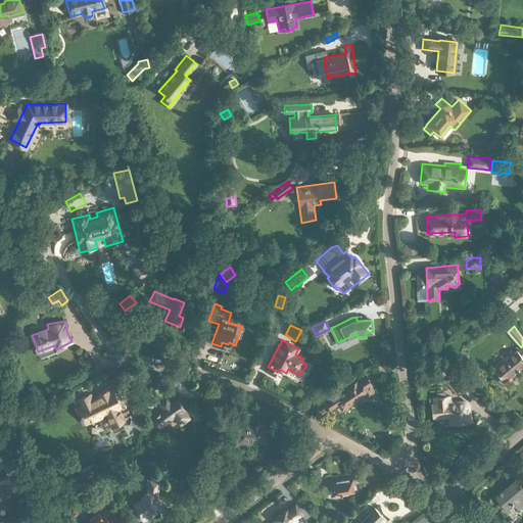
[(505,358),(492,369),(504,382),(522,365),(522,352),(521,355),(517,350),(506,360),(505,358)]
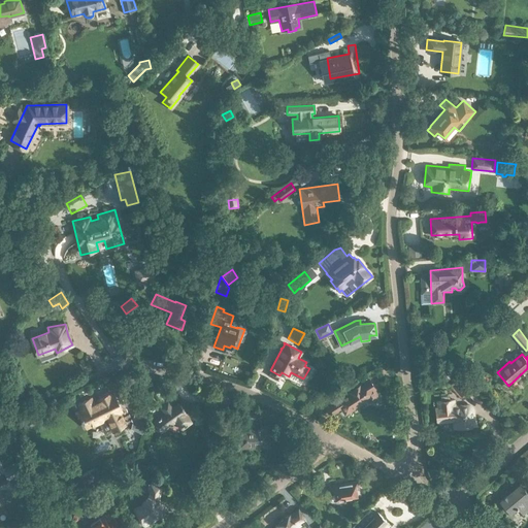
[(80,372),(83,375),(93,369),(91,366),(84,370),(80,372)]
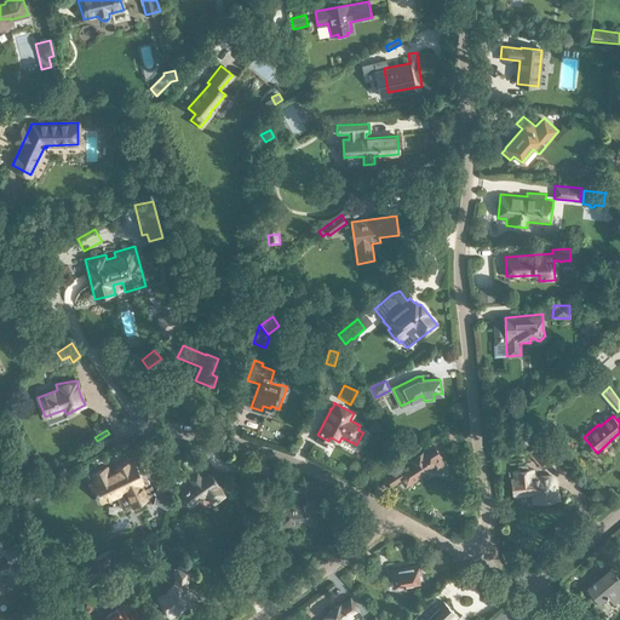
[(543,442),(534,448),(549,464),(556,458),(543,442)]
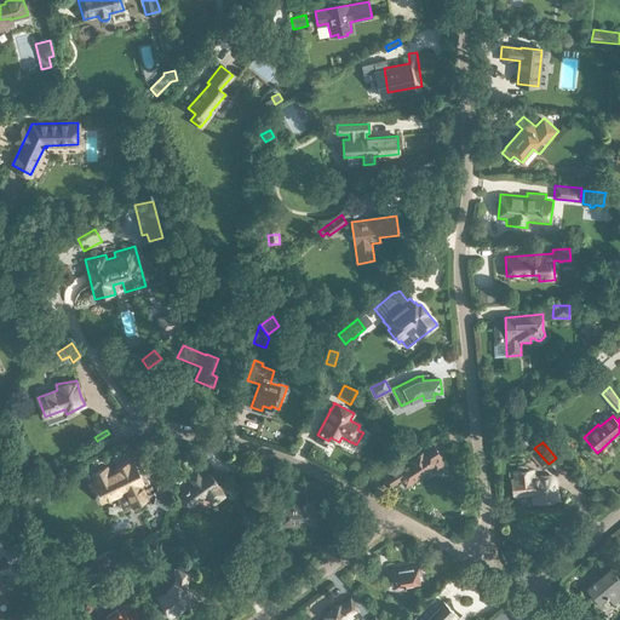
[(401,466),(402,468),(383,480),(388,487),(401,480),(405,486),(431,469),(435,474),(443,466),(438,458),(441,457),(437,451),(432,454),(429,448),(401,466)]
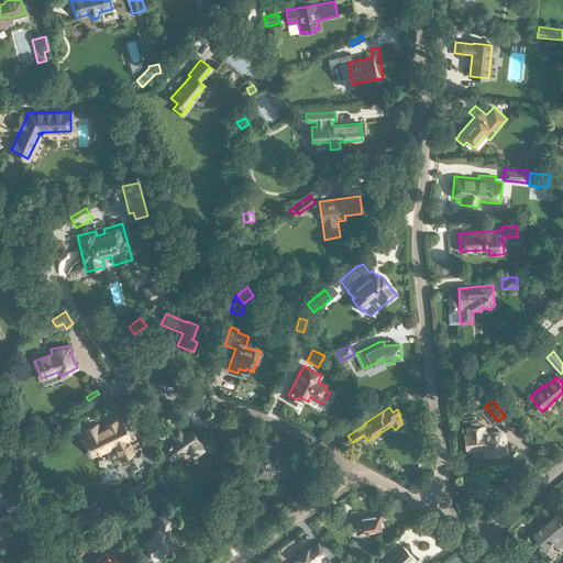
[(92,457),(113,448),(120,461),(135,453),(130,440),(132,439),(122,418),(119,420),(118,418),(102,426),(103,427),(101,428),(98,422),(81,430),(85,437),(83,438),(92,457)]
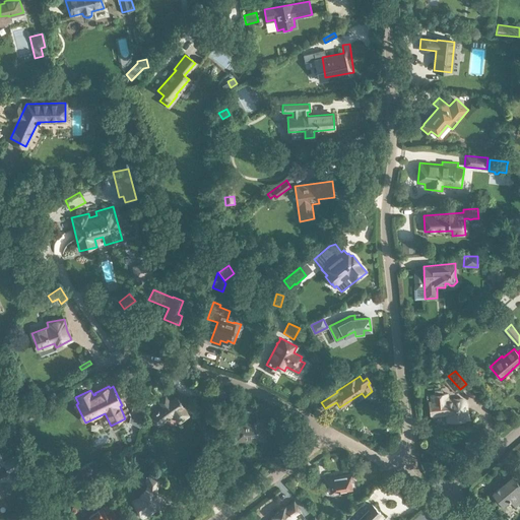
[(430,396),(431,402),(429,402),(430,416),(447,414),(447,421),(466,419),(465,409),(464,403),(456,404),(454,405),(454,399),(447,400),(446,394),(442,395),(442,390),(434,391),(434,396),(430,396)]
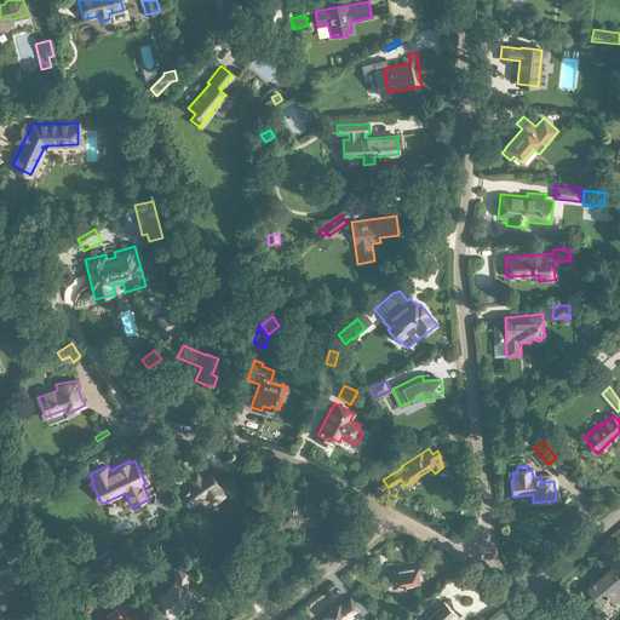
[(187,478),(193,486),(179,495),(188,506),(205,494),(212,504),(224,494),(208,475),(204,478),(197,471),(187,478)]
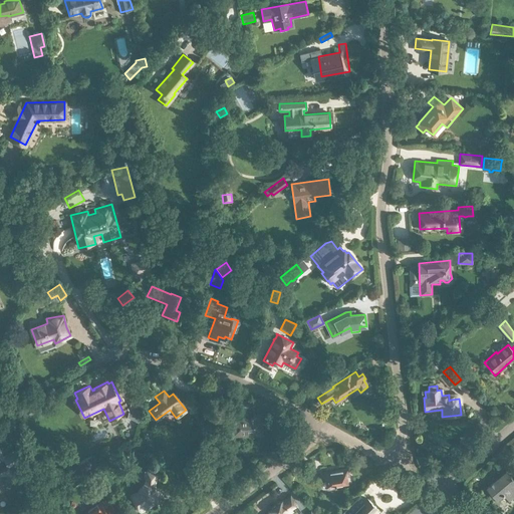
[(139,423),(142,411),(130,408),(127,417),(139,423)]
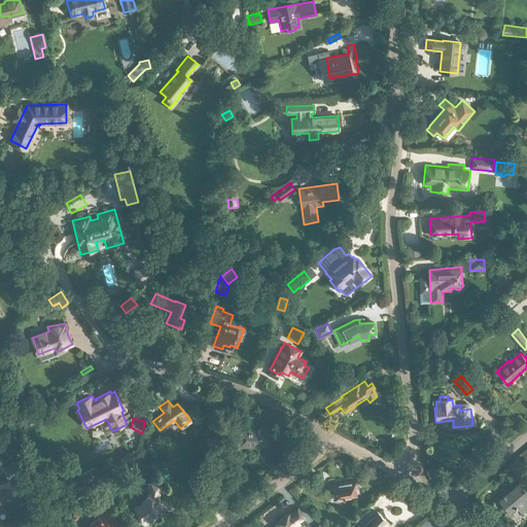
[(232,422),(224,418),(209,444),(218,449),(224,436),(230,440),(229,442),(243,451),(247,444),(258,450),(266,438),(254,432),(257,426),(242,418),(239,423),(233,420),(232,422)]
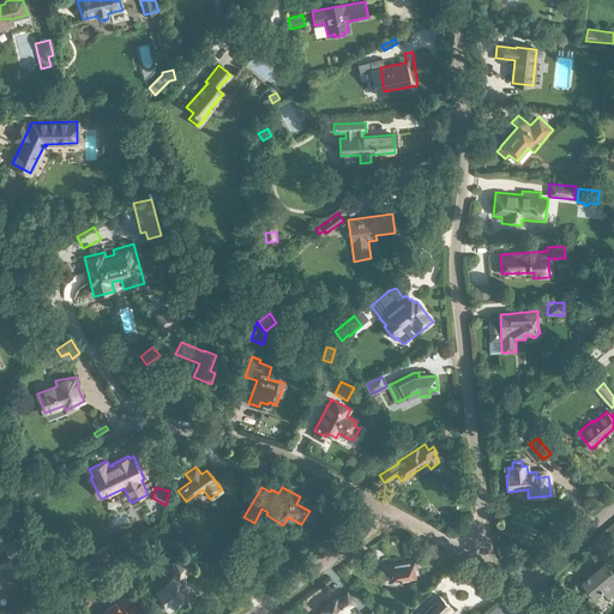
[(158,541),(164,536),(160,530),(154,536),(158,541)]
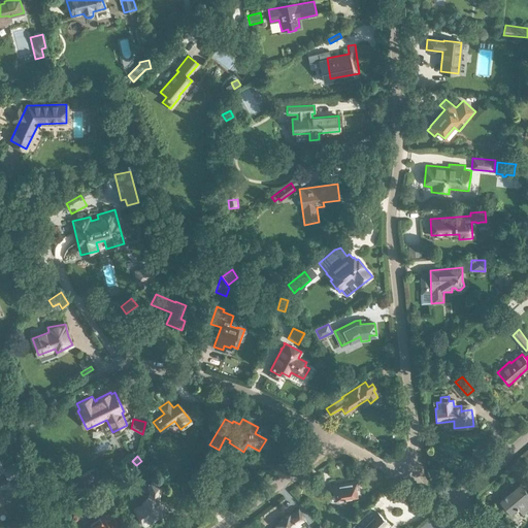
[(8,480),(20,474),(30,469),(28,465),(18,469),(15,464),(3,470),(8,480)]
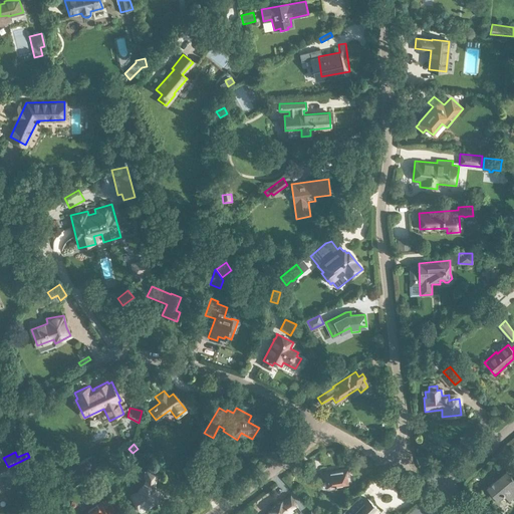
[(92,456),(78,463),(82,472),(96,464),(92,456)]
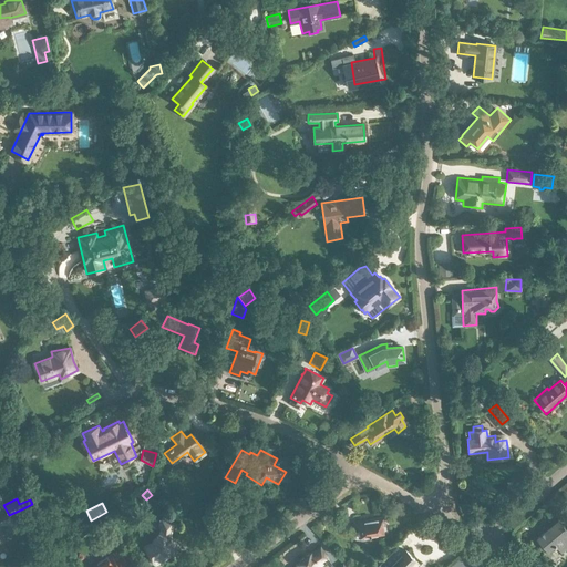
[(222,525),(210,509),(200,517),(212,533),(222,525)]
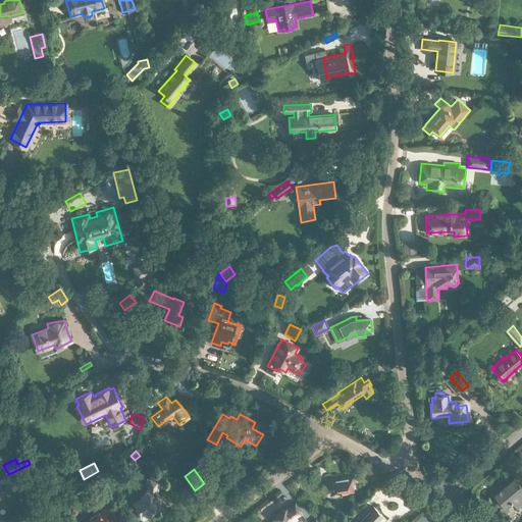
[(353,474),(327,479),(329,491),(332,491),(333,500),(345,499),(344,489),(355,487),(353,474)]
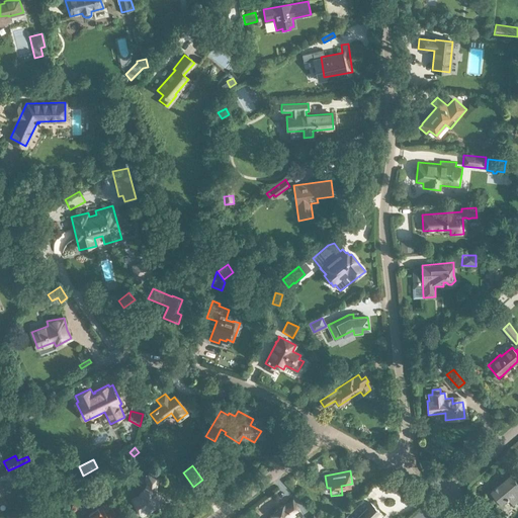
[(148,472),(148,476),(147,475),(147,476),(145,476),(144,482),(147,482),(145,491),(131,502),(141,516),(165,499),(161,494),(160,495),(159,493),(157,490),(159,475),(148,472)]
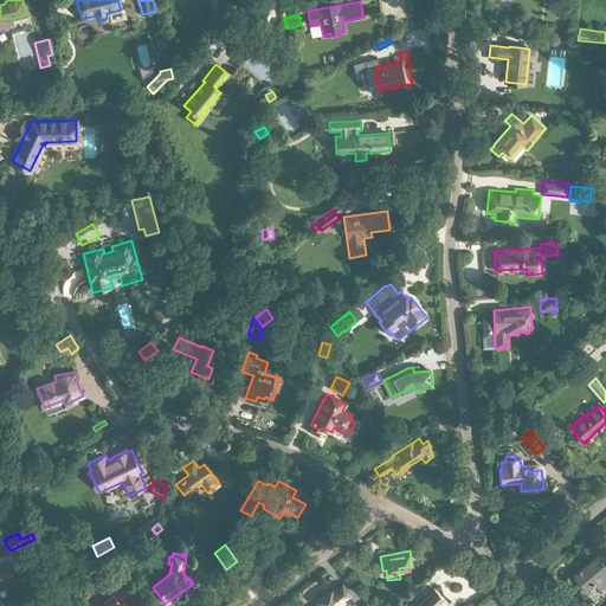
[(597,555),(573,574),(586,591),(593,585),(592,584),(593,582),(600,592),(605,586),(605,562),(604,565),(597,555)]
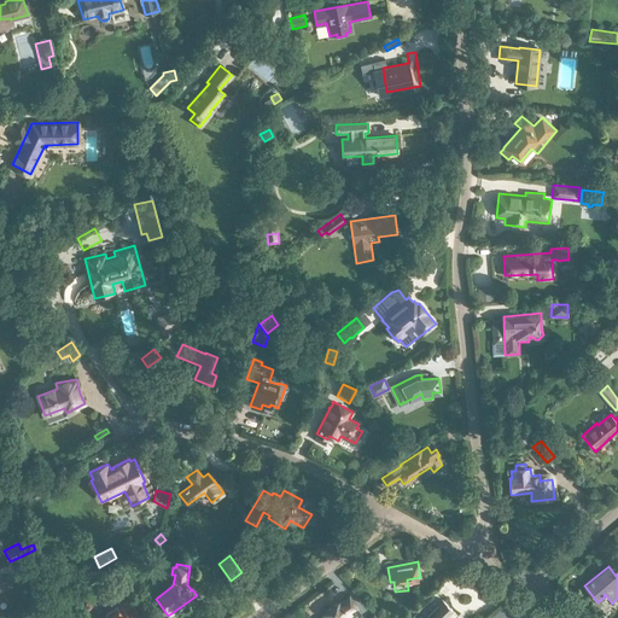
[(120,589),(121,588),(128,583),(120,572),(114,577),(111,578),(120,589)]
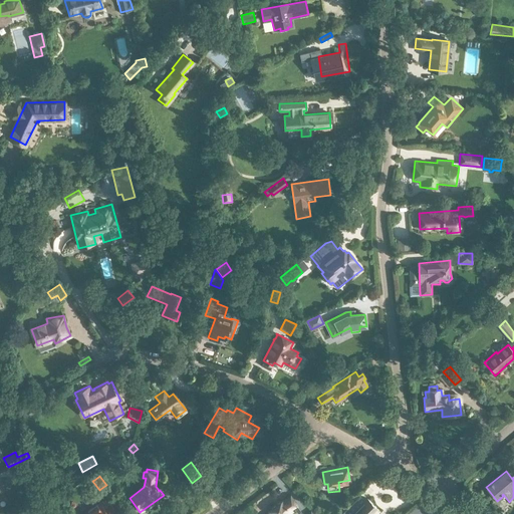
[(114,497),(106,486),(100,490),(108,501),(114,497)]
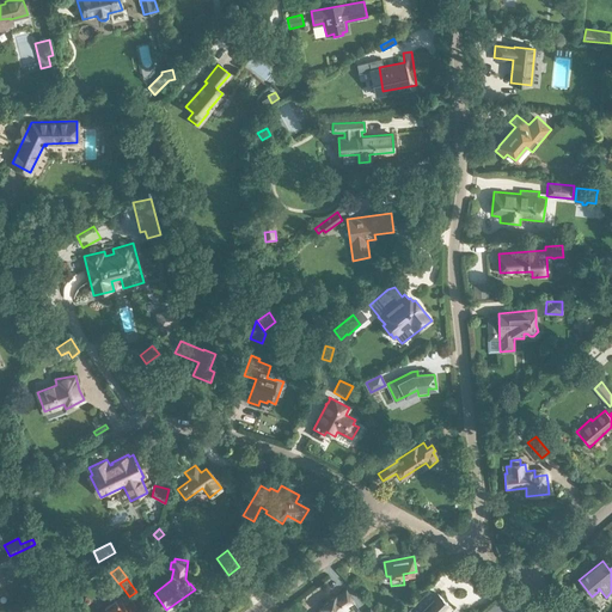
[(57,585),(47,592),(51,599),(62,592),(57,585)]
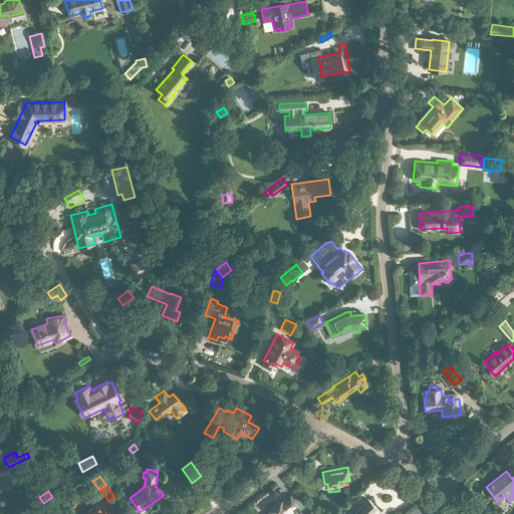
[(269,513),(267,513),(287,513),(294,509),(297,507),(295,504),(289,497),(268,511),(269,513)]
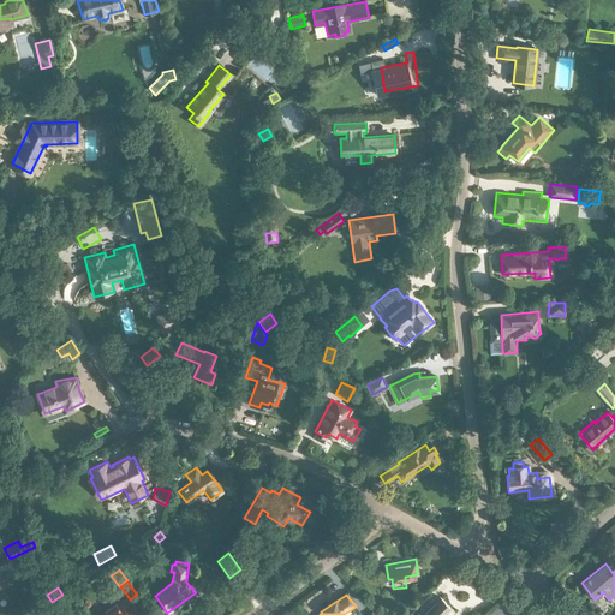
[(424,599),(411,614),(447,614),(452,610),(439,596),(430,605),(424,599)]
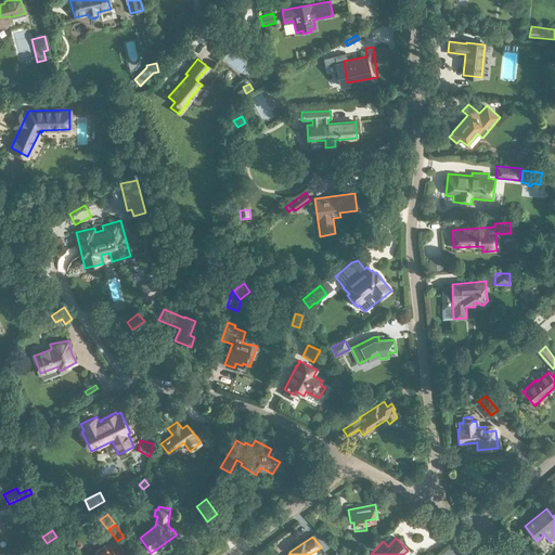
[(116,554),(110,546),(107,544),(95,553),(97,554),(116,554)]
